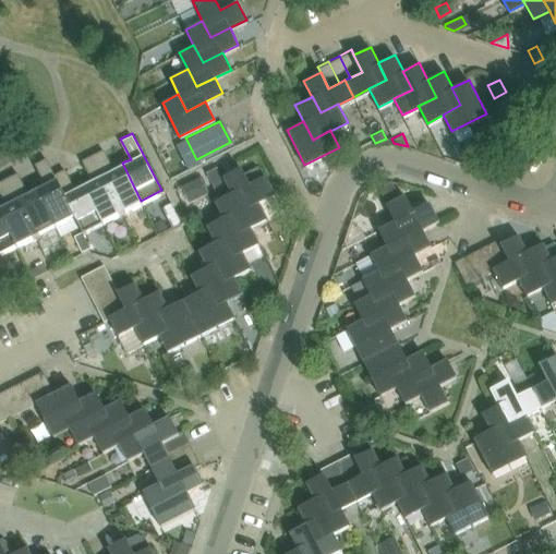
[(456,142),(448,146),(454,155),(460,152),(456,142)]
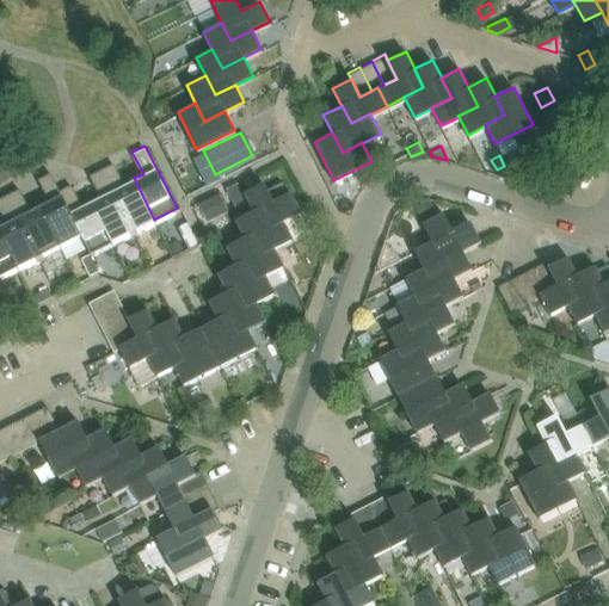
[(134,230),(154,220),(134,178),(124,184),(112,161),(102,166),(134,230)]
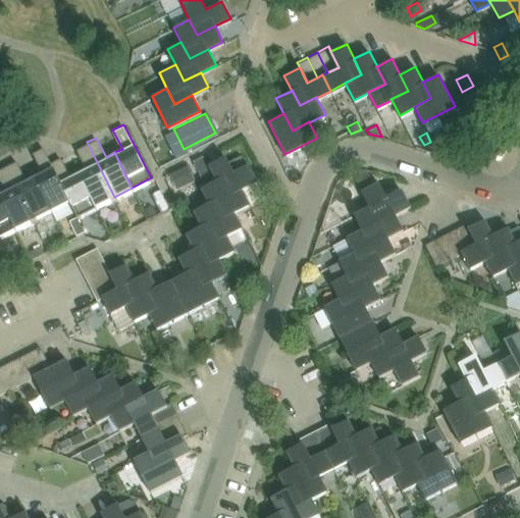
[(114,197),(87,142),(75,148),(86,167),(79,171),(96,206),(114,197)]
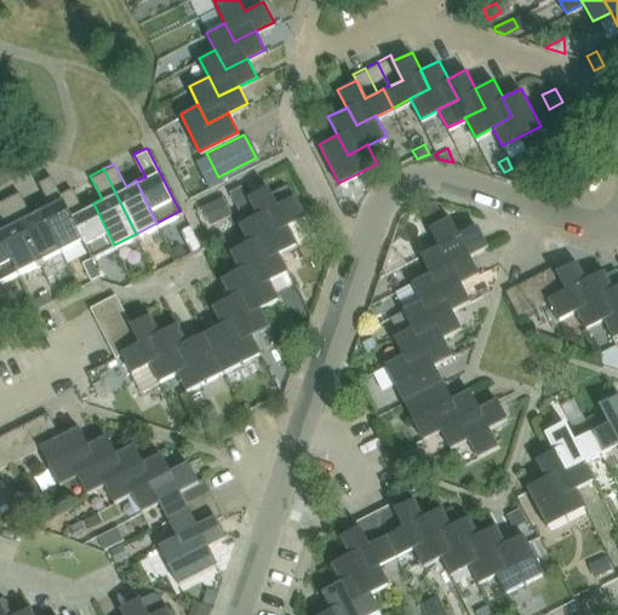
[(50,172),(39,179),(47,196),(38,202),(61,248),(83,237),(84,237),(59,190),(50,172)]
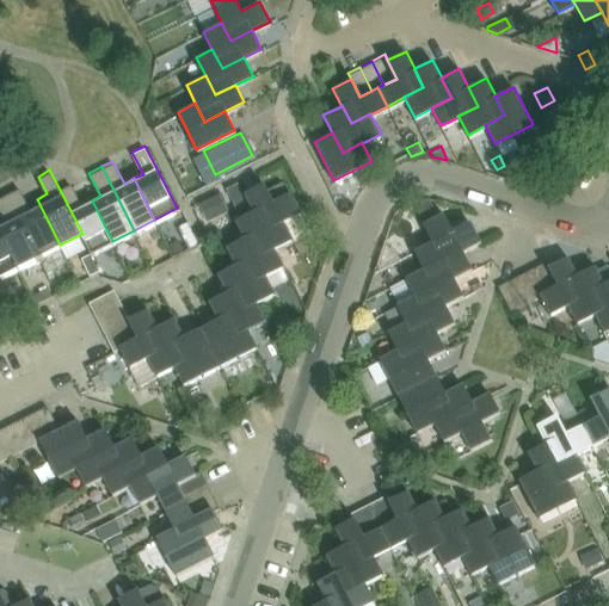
[(237,180),(225,186),(234,204),(246,198),(237,180)]
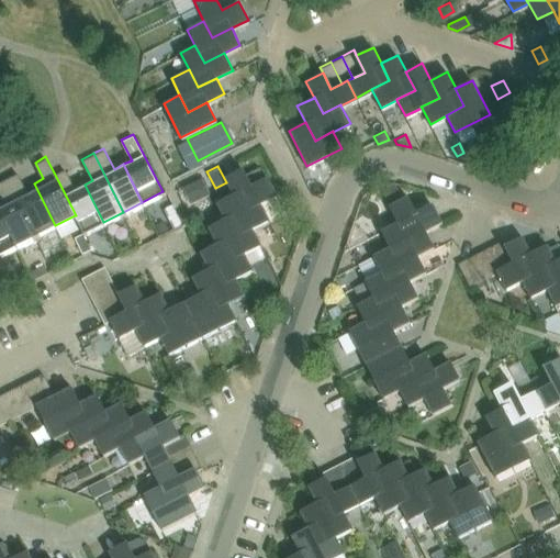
[(242,211),(260,201),(277,193),(267,175),(250,182),(242,167),(224,176),(232,192),(242,211)]
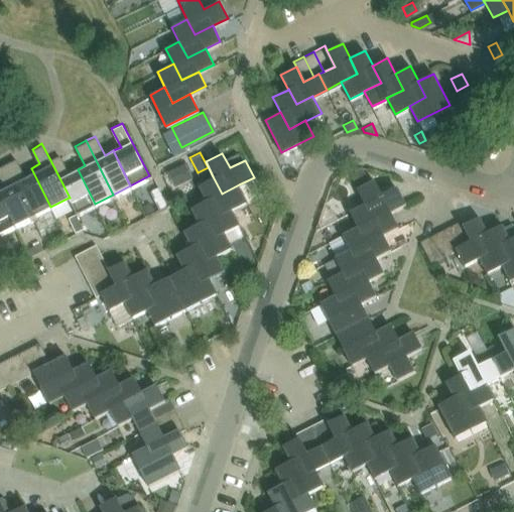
[(95,204),(78,169),(69,173),(59,154),(49,158),(70,198),(69,198),(76,213),(95,204)]
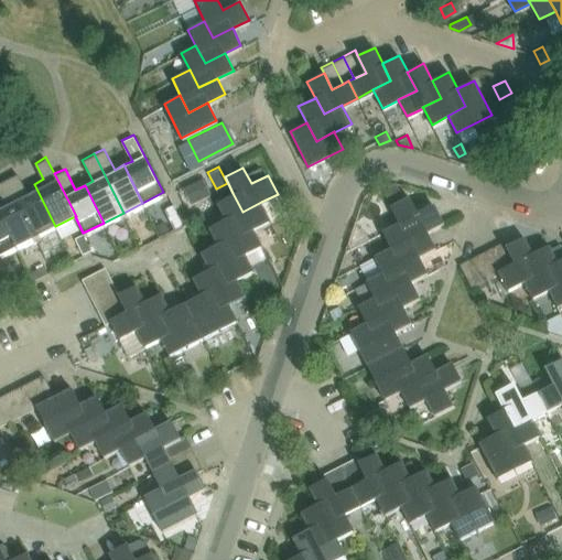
[(25,189),(17,172),(17,171),(6,176),(35,236),(55,226),(34,184),(25,189)]
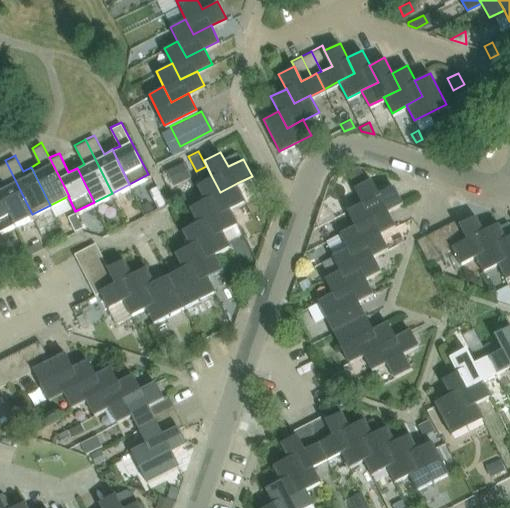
[(189,174),(182,159),(164,168),(172,183),(189,174)]
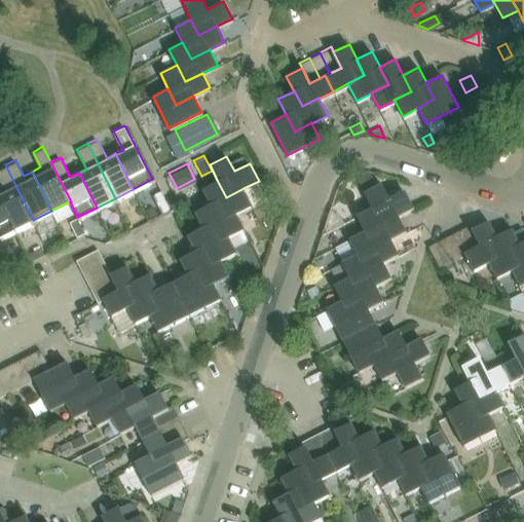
[(33,220),(5,164),(0,166),(0,178),(4,185),(0,187),(0,199),(15,229),(33,220)]
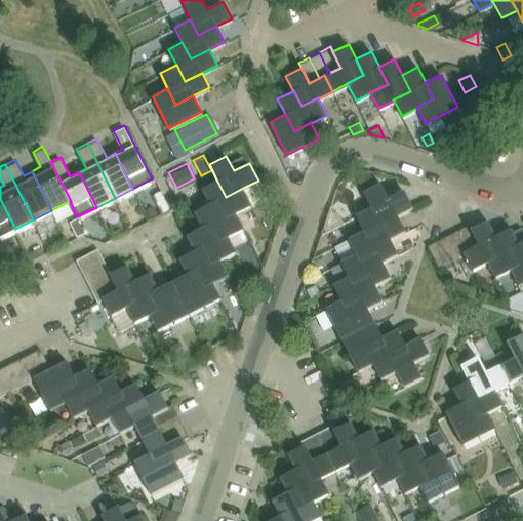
[(364,168),(350,175),(355,188),(370,181),(364,168)]
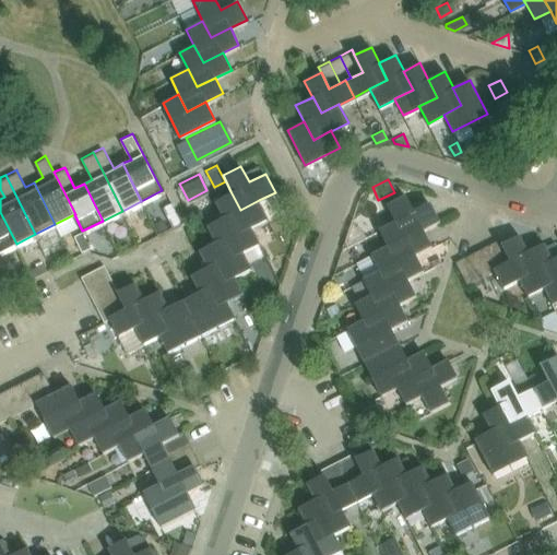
[(267,216),(259,200),(240,210),(230,191),(214,199),(223,215),(232,234),(250,225),(267,216)]
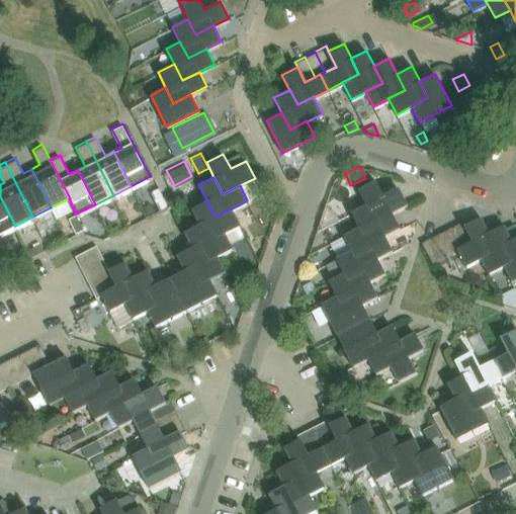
[(374,220),(391,210),(406,203),(397,186),(382,194),(374,180),(358,188),(365,202),(374,220)]
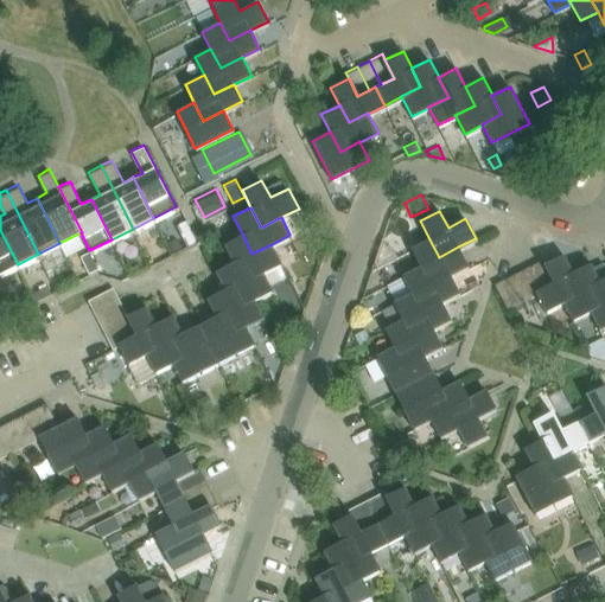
[(0,273),(18,264),(0,230),(0,273)]
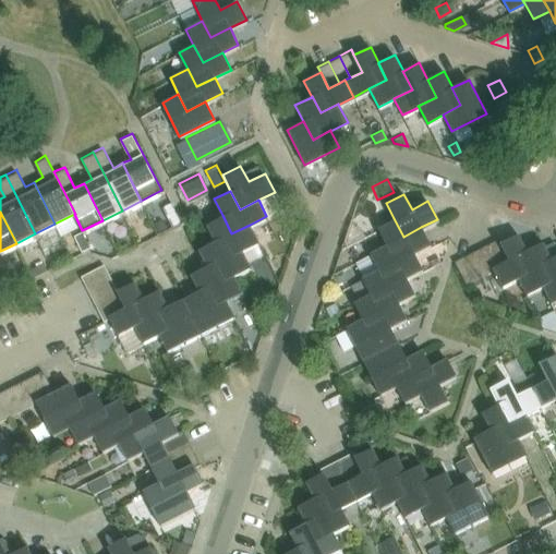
[(258,241),(250,225),(231,233),(222,215),(206,224),(215,240),(224,259),(242,249),(258,241)]
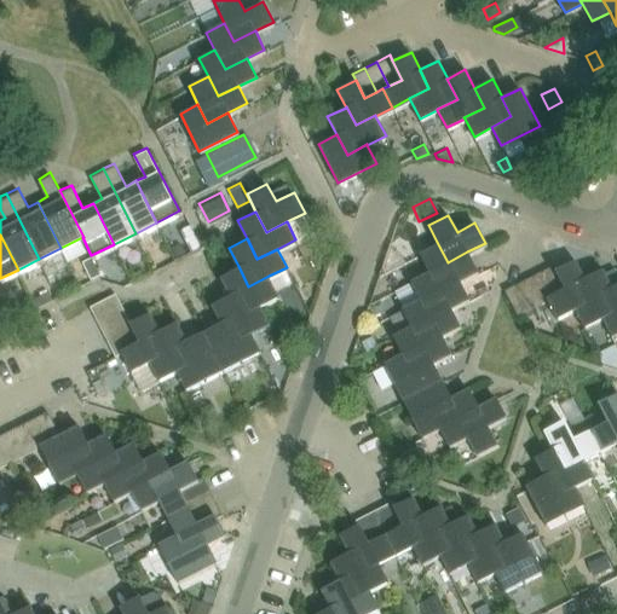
[(178,242),(169,247),(173,256),(183,252),(178,242)]
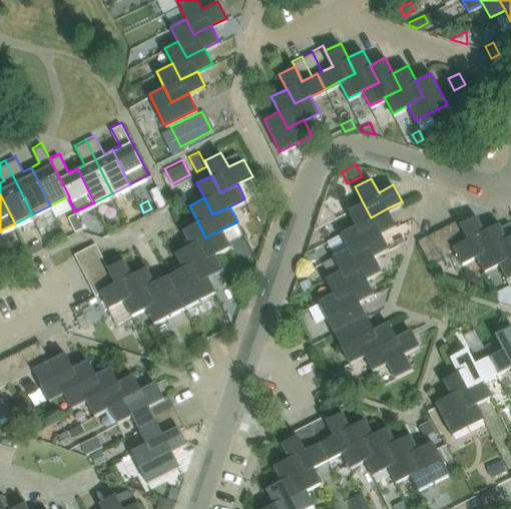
[(395,224),(387,208),(371,217),(362,200),(347,208),(355,223),(363,240),(380,231),(395,224)]
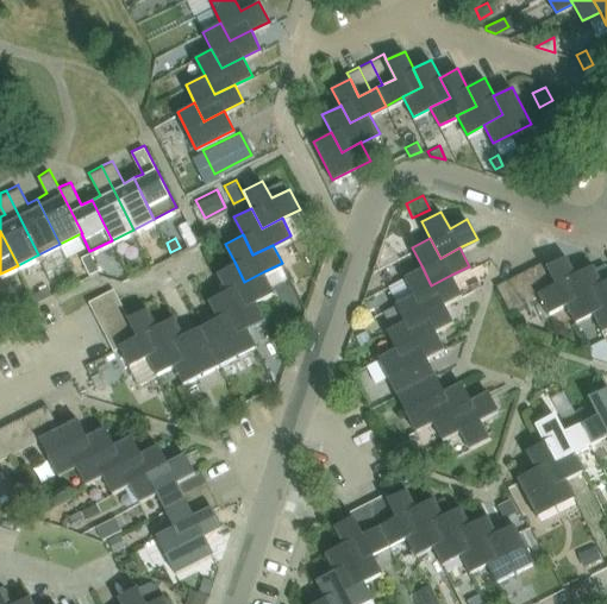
[(87,252),(79,256),(88,274),(95,270),(87,252)]
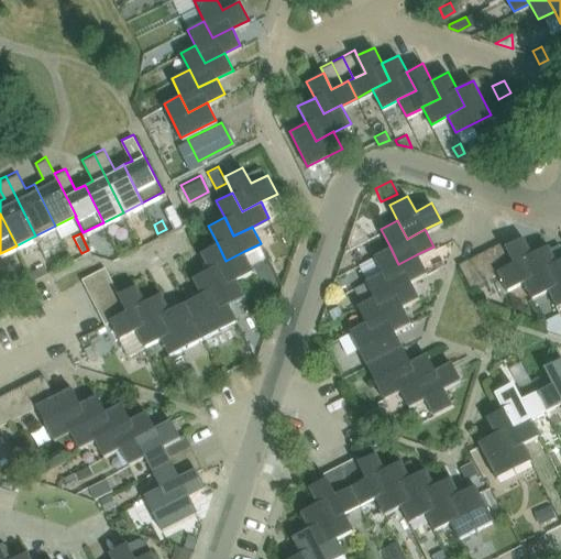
[(521,236),(506,244),(515,262),(503,269),(496,271),(505,288),(521,281),(521,280),(539,271),(529,253),(530,252),(521,236)]
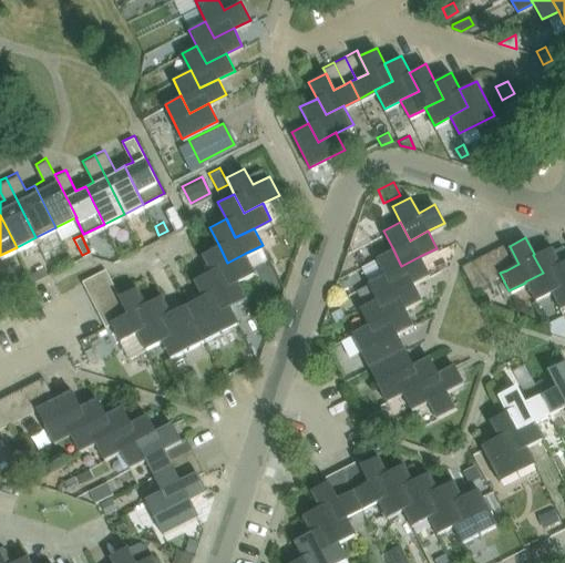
[(519,264),(510,246),(509,246),(506,241),(495,246),(506,270),(519,264)]
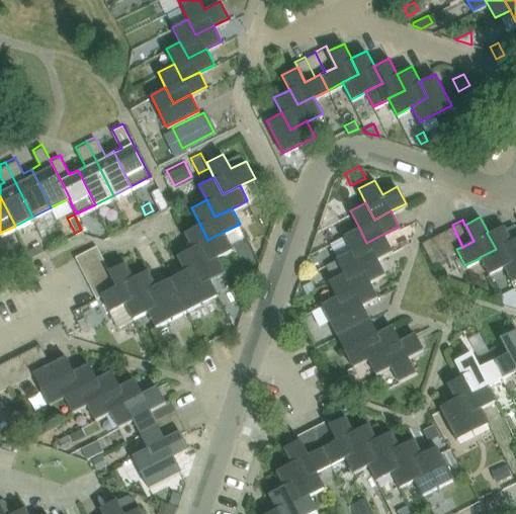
[(233,246),(225,231),(207,240),(199,223),(183,230),(191,246),(200,262),(218,254),(233,246)]
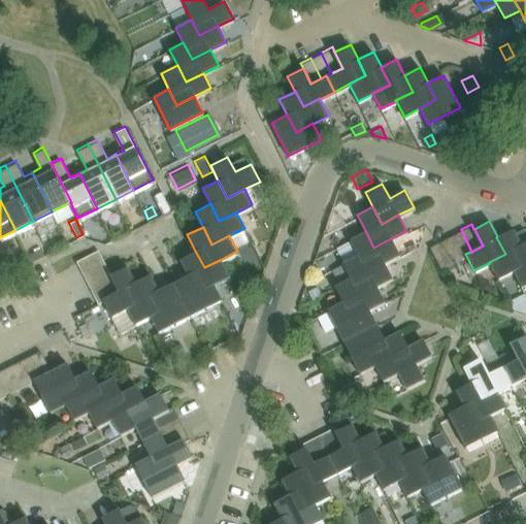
[(525,234),(522,227),(514,231),(519,241),(525,237),(525,234)]
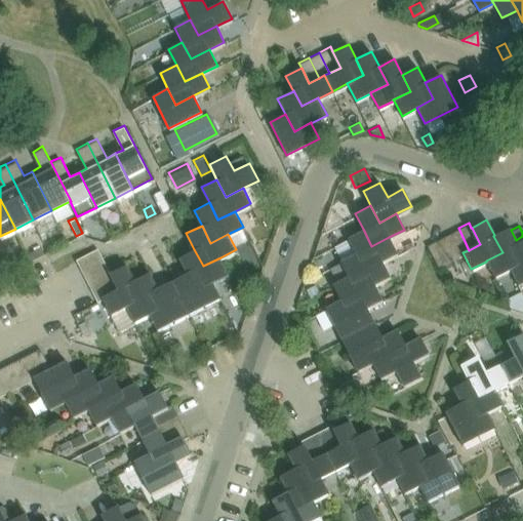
[(458,255),(463,252),(469,250),(458,228),(447,234),(458,255)]
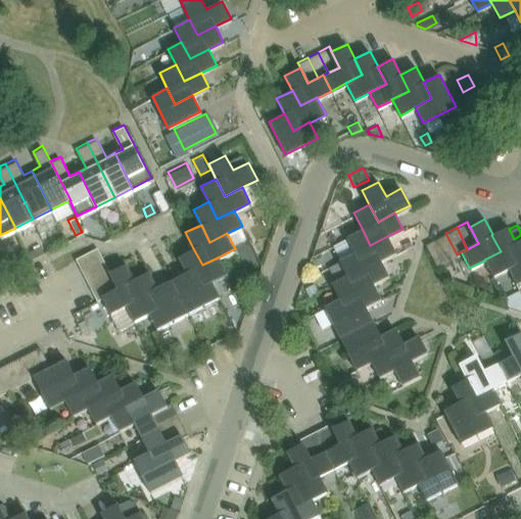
[(508,227),(492,234),(491,235),(501,251),(484,260),(484,261),(491,276),(507,268),(520,260),(520,254),(515,242),(516,242),(514,239),(509,229),(508,227)]
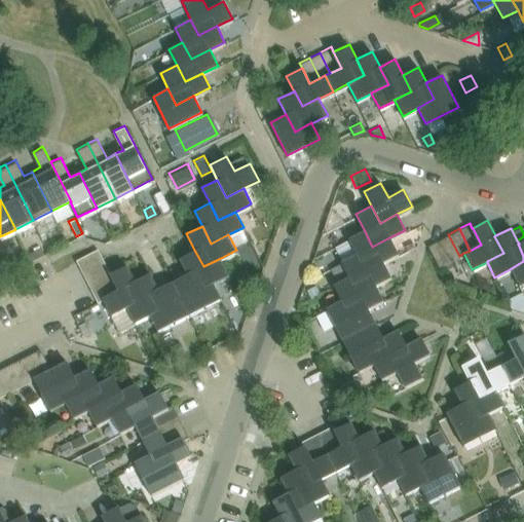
[(397,253),(389,237),(372,247),(364,229),(348,237),(357,253),(365,269),(381,261),(397,253)]
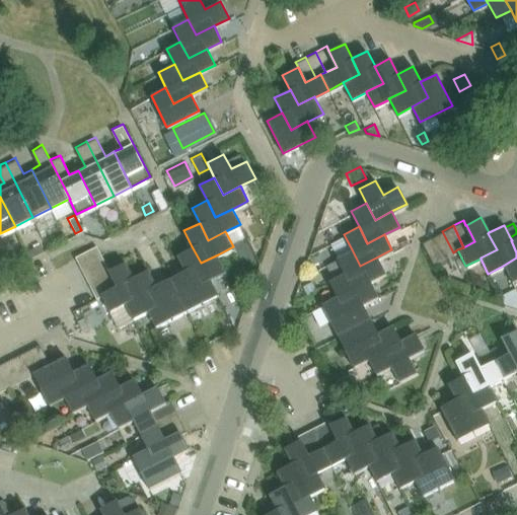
[(442,231),(432,236),(443,258),(453,252),(442,231)]
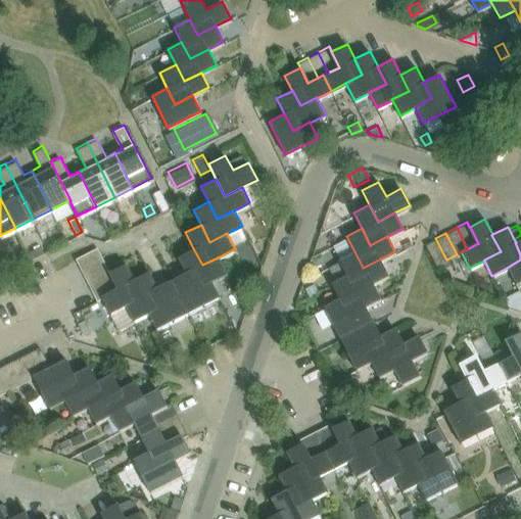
[(435,238),(425,243),(435,265),(446,260),(435,238)]
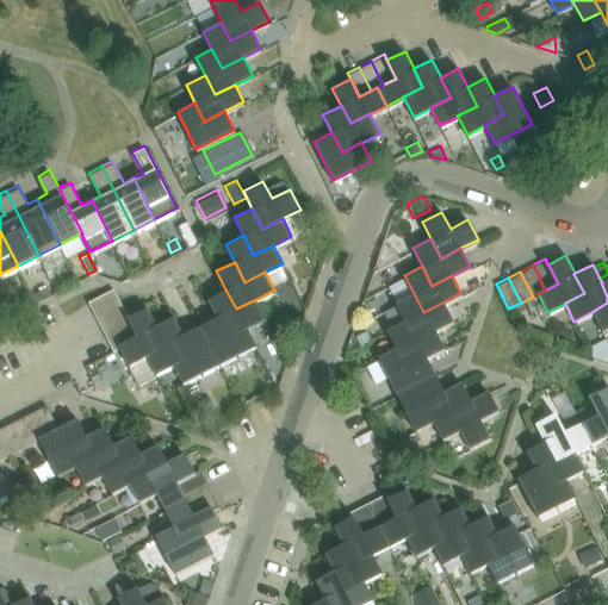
[(607,279),(602,282),(601,282),(607,297),(607,303),(591,312),(601,330),(607,326),(607,279)]
